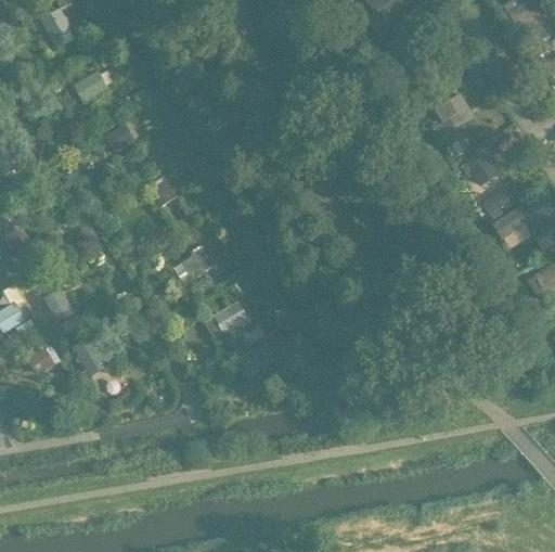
[(366,0),(373,11),(390,0),(366,0)]
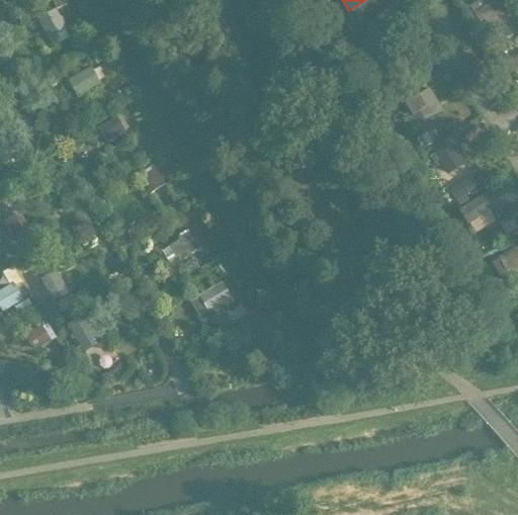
[(504,4),(501,0),(477,0),(470,4),(480,19),(504,4)]
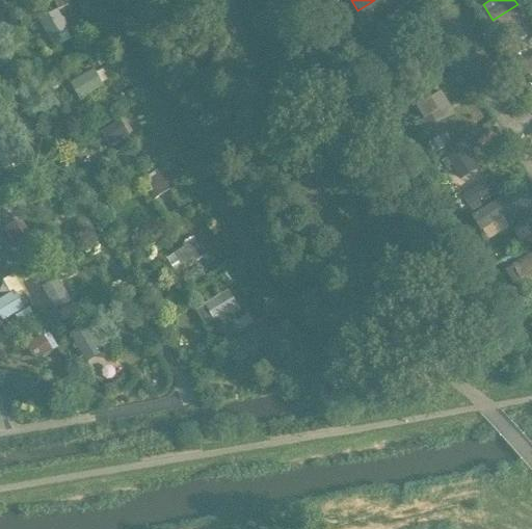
[(67,25),(55,8),(40,18),(51,35),(67,25)]
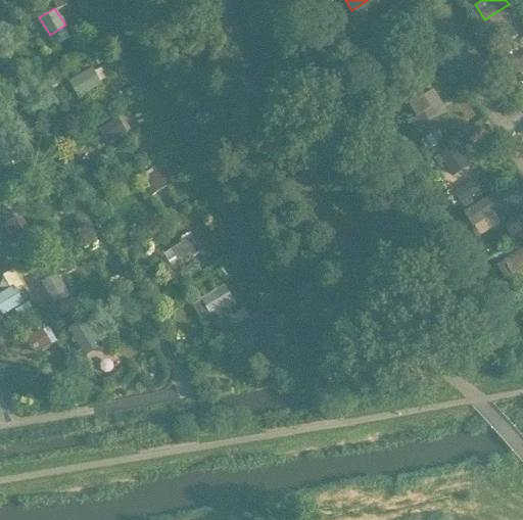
[(522,54),(514,61),(522,75),(522,54)]
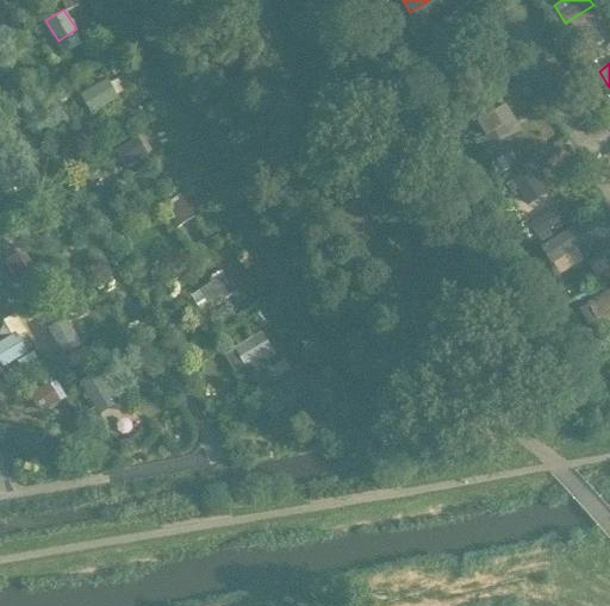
[(118,95),(107,76),(80,92),(91,111),(118,95)]
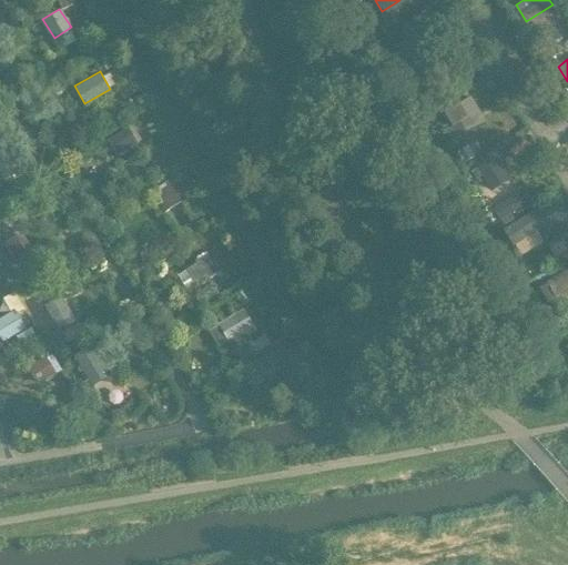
[(443,108),(452,123),(467,114),(457,99),(443,108)]
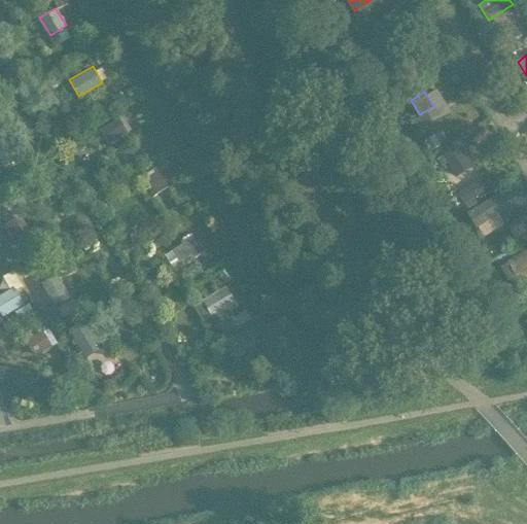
[(128,130),(119,116),(100,129),(108,142),(128,130)]
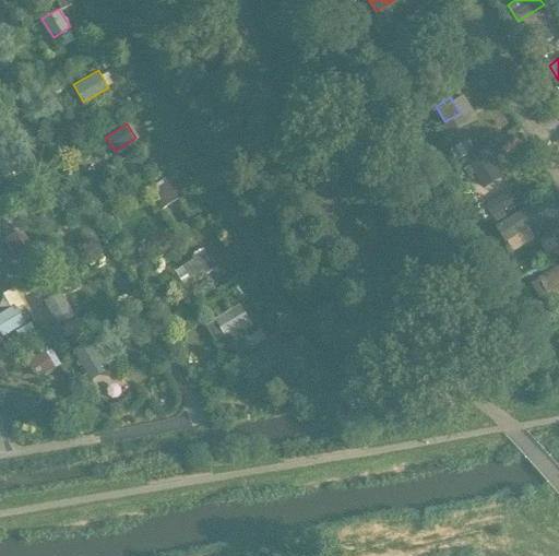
[(501,174),(489,153),(470,164),(483,185),(501,174)]
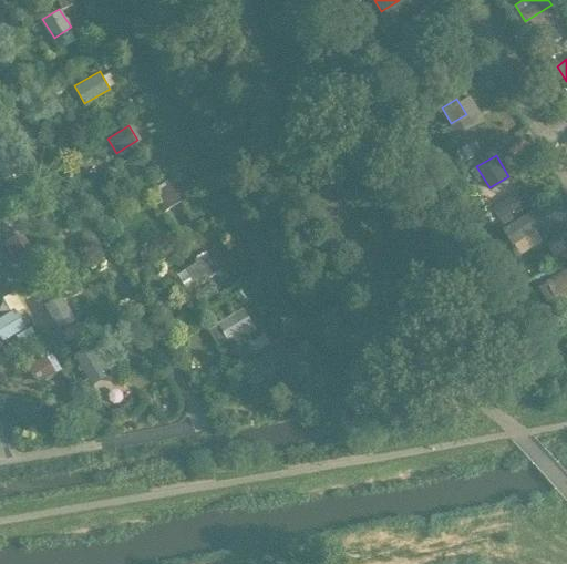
[(178,200),(166,181),(151,190),(163,209),(178,200)]
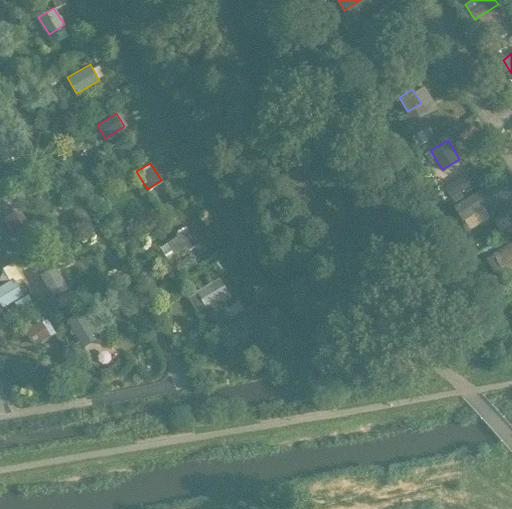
[(451,192),(471,184),(467,174),(447,182),(451,192)]
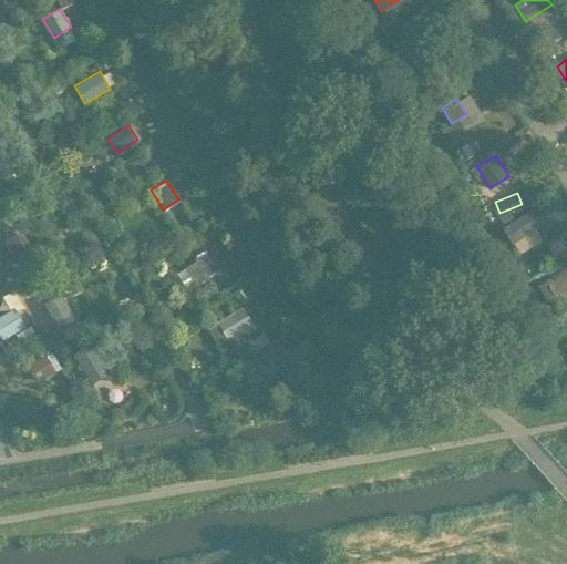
[(513,244),(547,224),(537,207),(504,227),(513,244)]
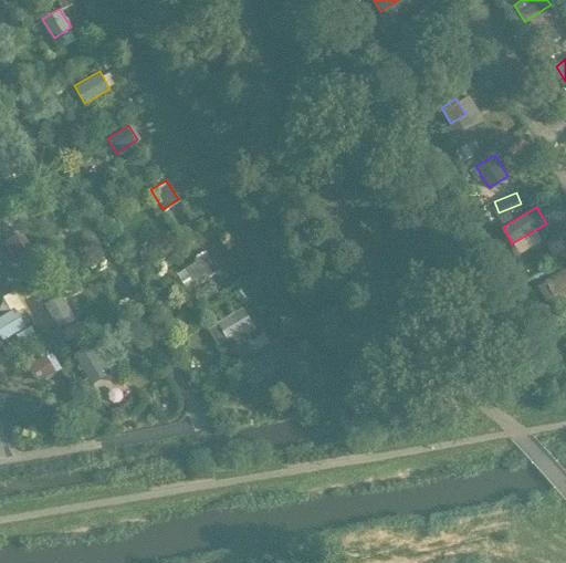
[(34,252),(22,233),(7,243),(19,262),(34,252)]
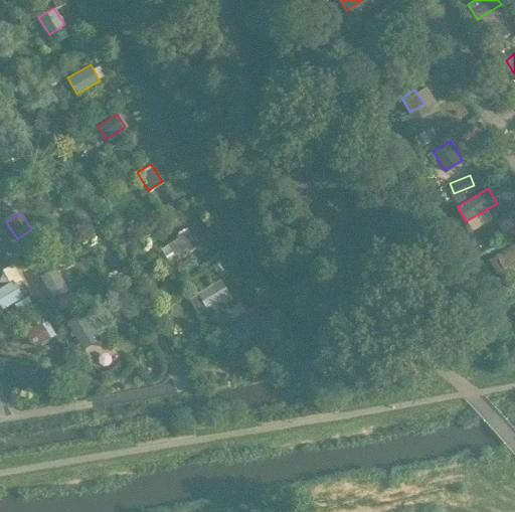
[(170,247),(176,259),(186,252),(187,254),(189,252),(191,254),(199,249),(188,231),(180,236),(180,237),(178,239),(179,241),(170,247)]
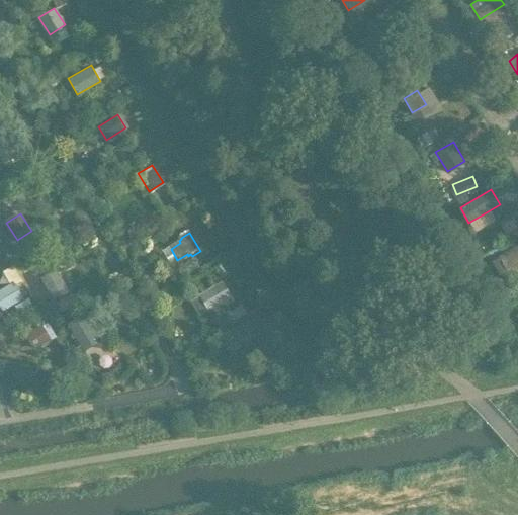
[(517,263),(517,244),(499,256),(508,270),(517,263)]
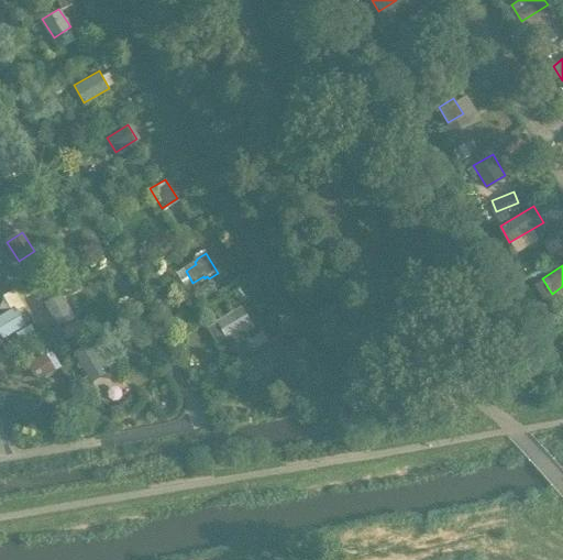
[(75,316),(61,292),(44,302),(58,326),(75,316)]
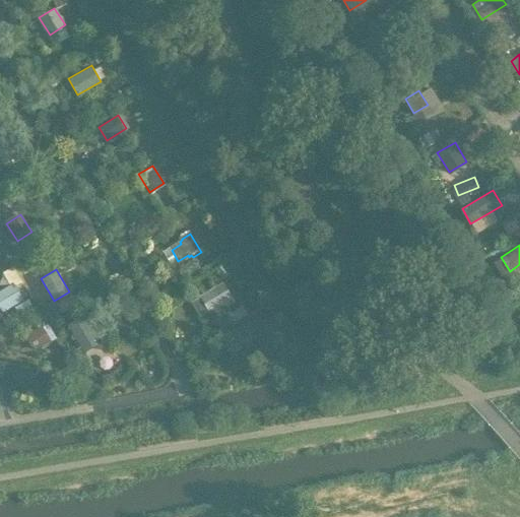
[(0,293),(0,301),(5,309),(22,299),(14,284),(0,293)]
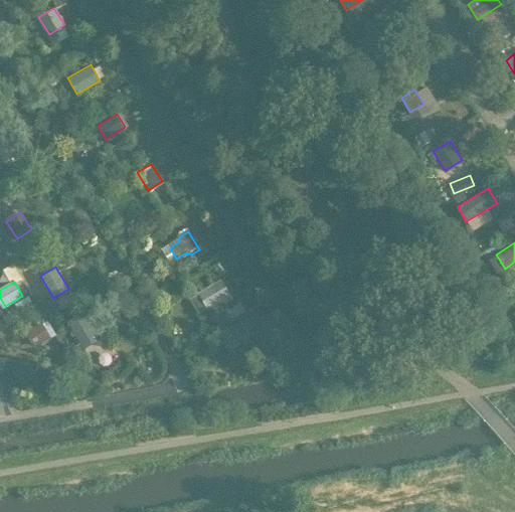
[(217,287),(199,298),(208,312),(226,301),(217,287)]
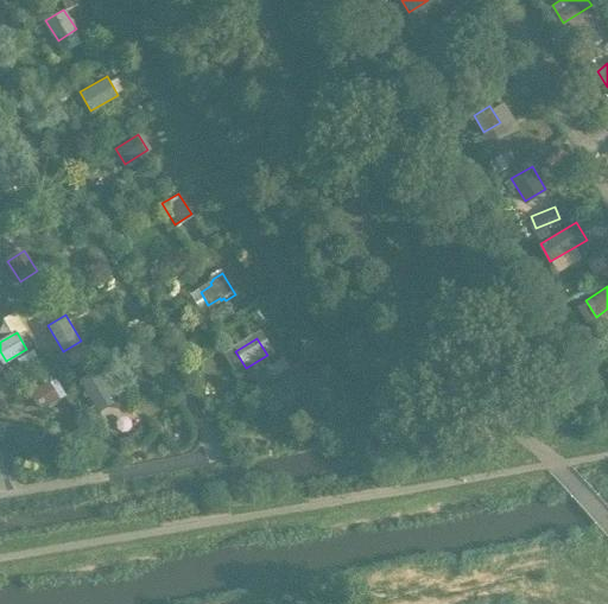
[(83,388),(95,408),(112,398),(99,377),(83,388)]
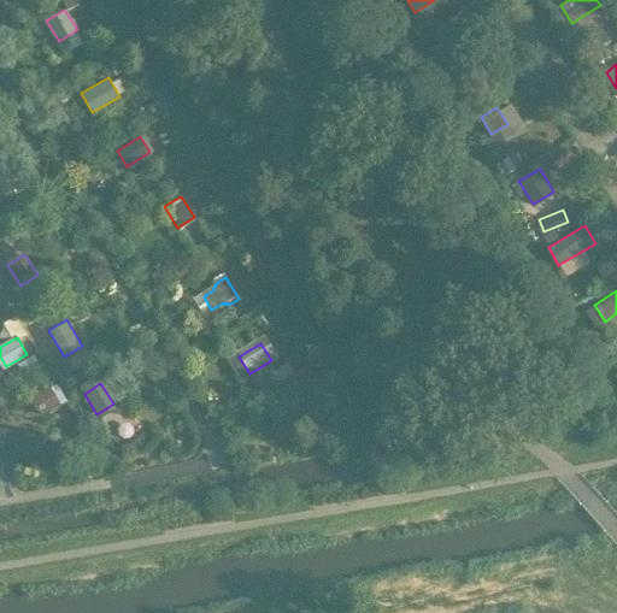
[(33,396),(43,412),(60,401),(51,385),(33,396)]
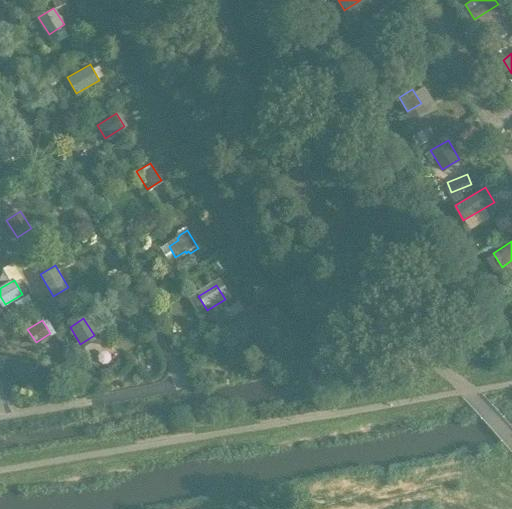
[(237,324),(227,330),(237,348),(248,341),(237,324)]
